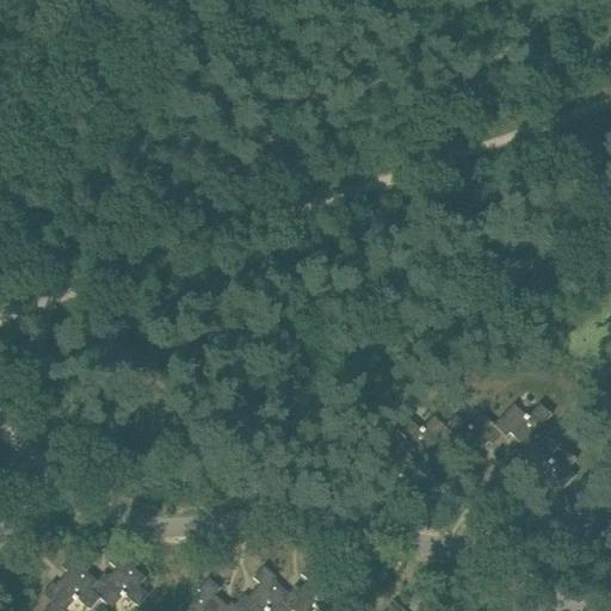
[(494,426),(503,434),(506,437),(510,433),(523,445),(517,451),(528,461),(538,449),(537,448),(551,431),(544,424),(553,415),(541,403),(528,418),(514,405),(495,425),(494,426)]
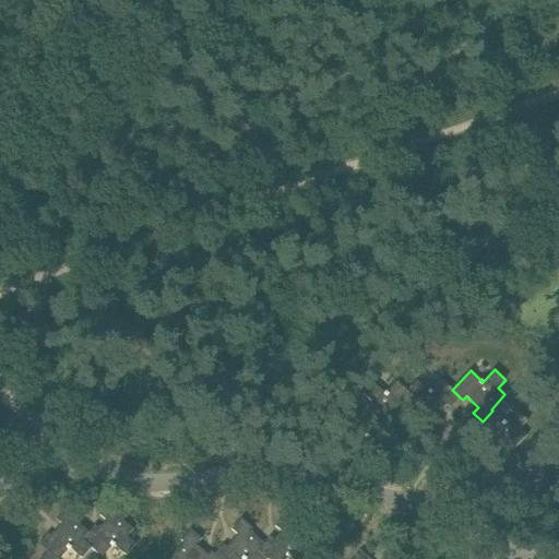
[(408,406),(409,406),(424,419),(421,423),(432,432),(442,421),(437,416),(448,404),(451,407),(460,397),(452,390),(453,389),(441,378),(429,391),(417,380),(407,390),(407,391),(415,399),(408,406)]
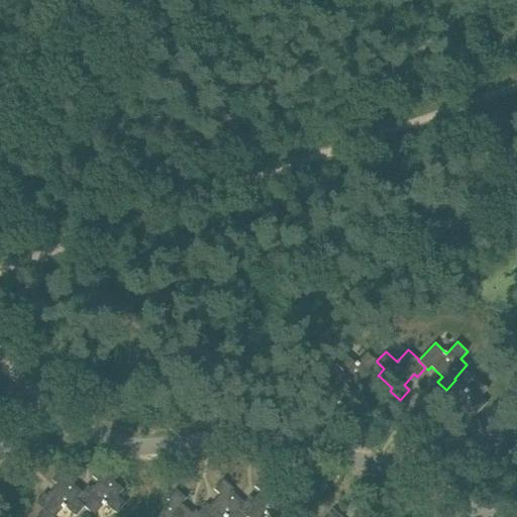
[(345,353),(336,364),(343,371),(338,378),(351,390),(338,405),(348,414),(369,392),(364,387),(373,376),(377,379),(379,376),(378,376),(384,369),(377,362),(377,360),(368,351),(356,364),(345,353)]
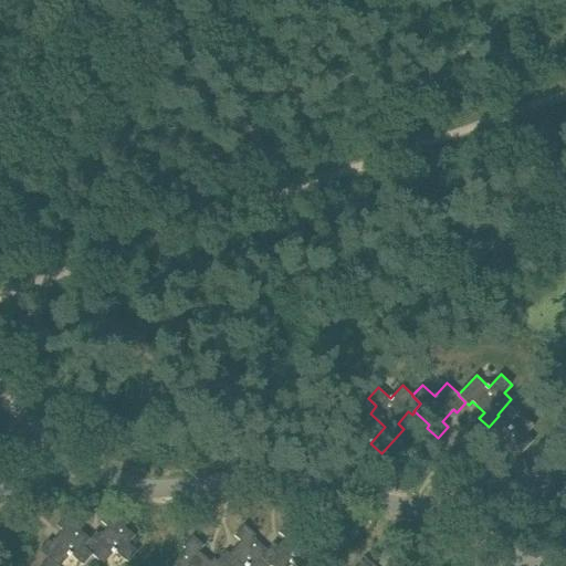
[(492,446),(495,442),(506,453),(502,459),(512,469),(522,458),(520,456),(534,440),(526,435),(534,426),(523,416),(512,428),(499,416),(489,427),(481,436),(492,446)]
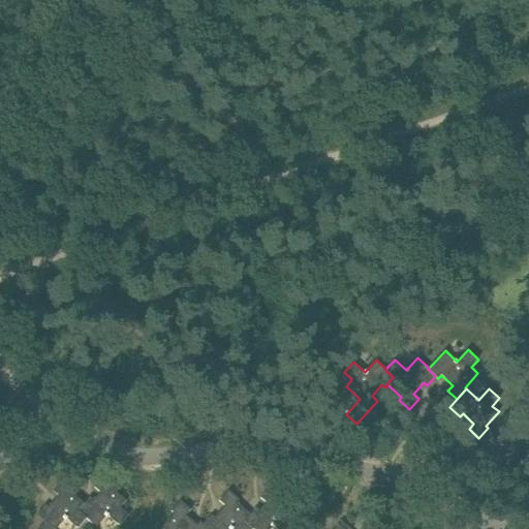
[(90,503),(89,502),(87,501),(85,503),(79,511),(87,519),(97,528),(107,516),(120,525),(129,515),(121,507),(127,501),(113,489),(115,486),(103,476),(94,488),(100,492),(90,503)]
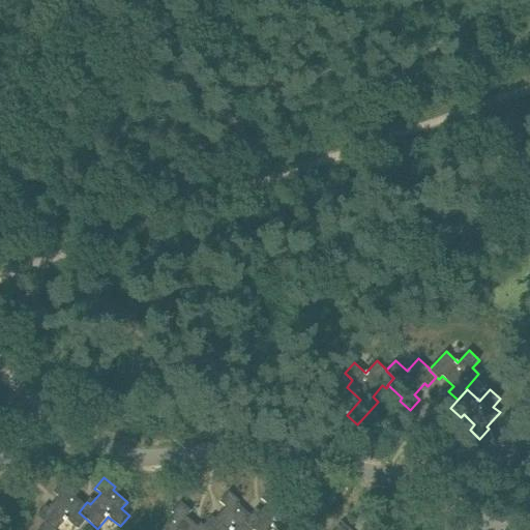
[(79,529),(87,520),(79,512),(85,504),(70,493),(74,490),(62,481),(54,492),(59,496),(50,507),(46,505),(37,516),(46,523),(54,529),(57,529),(66,520),(79,529)]
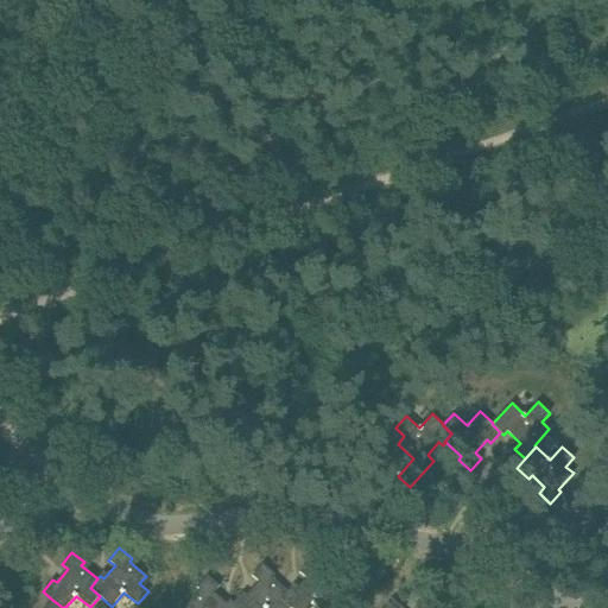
[(291,587),(289,590),(289,591),(283,600),(292,607),(291,607),(311,607),(315,605),(318,607),(335,607),(339,605),(330,596),(336,588),(321,574),(323,571),(310,561),(301,572),(306,578),(296,590),(291,587)]
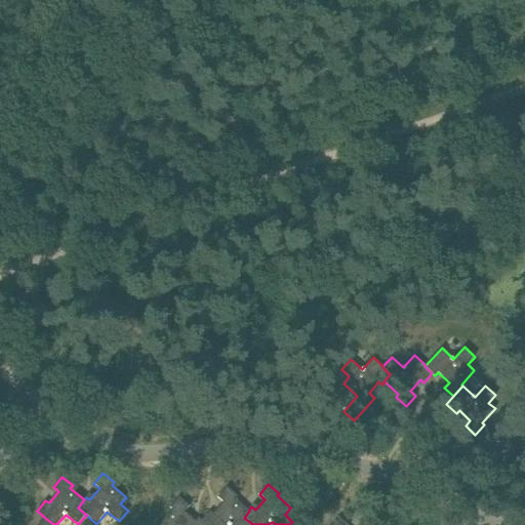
[(206,524),(231,524),(251,524),(252,524),(244,518),(249,511),(249,510),(236,498),(238,496),(227,487),(217,497),(224,502),(213,514),(210,511),(202,521),(206,524)]
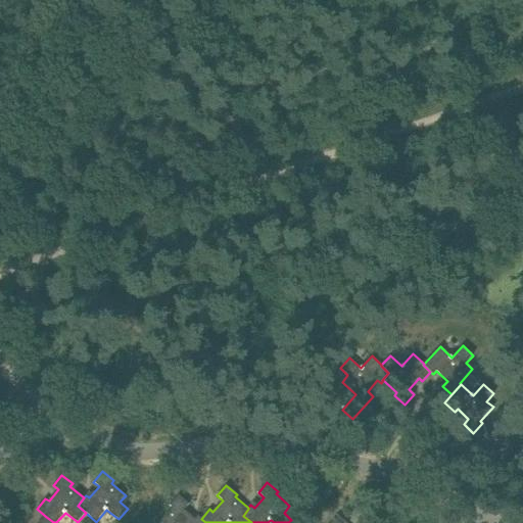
[(205,522),(201,519),(198,516),(195,519),(184,510),(189,504),(179,494),(170,506),(172,508),(159,522),(160,522),(205,522)]
